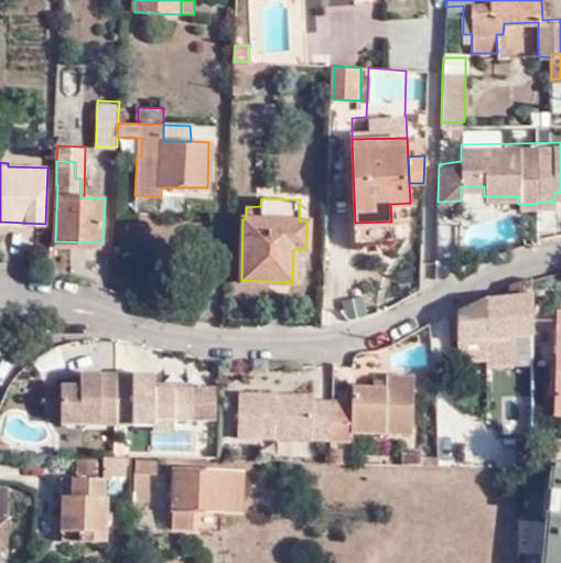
[(391,237),(391,222),(355,223),(355,238),(391,237)]
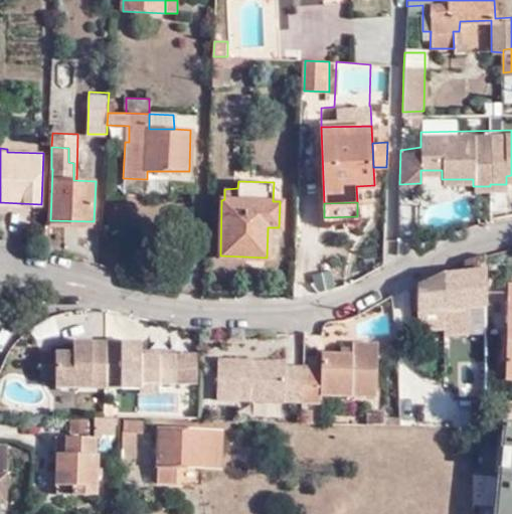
[(484,305),(483,252),(461,261),(461,271),(441,272),(415,285),(416,309),(444,307),(444,333),(469,332),(468,306),(484,305)]
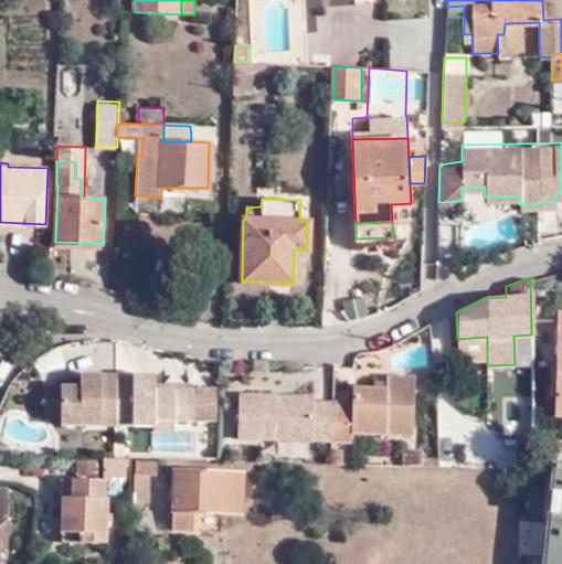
[(101,382),(80,382),(80,385),(43,384),(43,412),(60,412),(60,423),(151,424),(151,419),(152,419),(172,419),(172,418),(190,418),(214,419),(215,389),(191,389),(154,387),(154,383),(135,382),(135,373),(101,373),(101,382)]
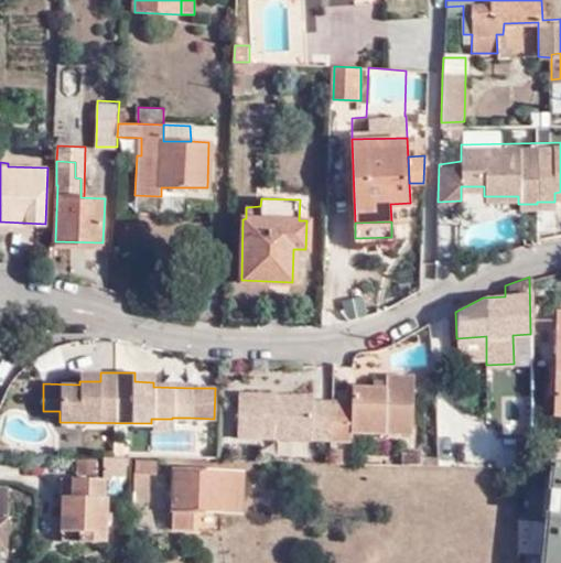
[(153,372),(135,372),(135,381),(153,382),(153,372)]
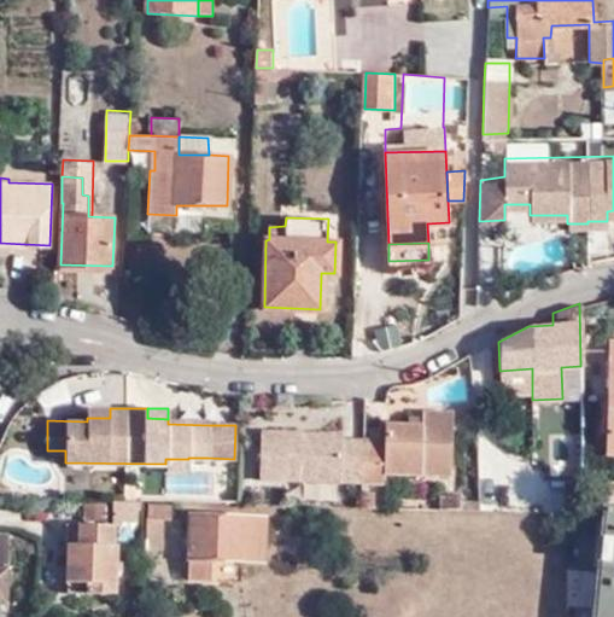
[(298,438),(298,431),(259,430),(258,478),(382,482),(382,472),(448,473),(449,413),(420,412),(419,418),(420,426),(404,425),(382,425),(382,441),(341,440),(298,438)]
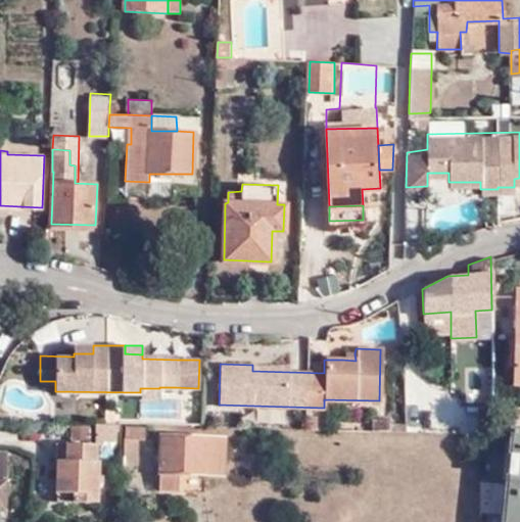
[(158,399),(159,388),(141,388),(140,388),(140,392),(140,399),(158,399)]
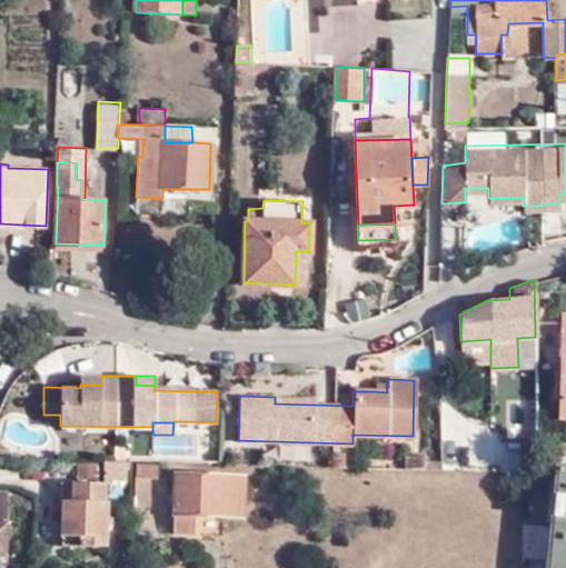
[(113,460),(123,460),(123,445),(115,445),(113,460)]
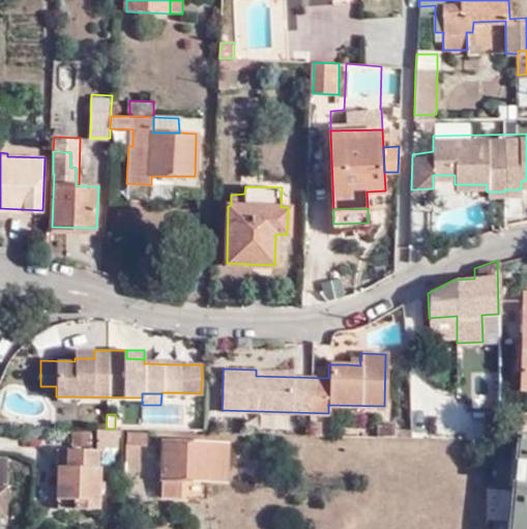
[(499,423),(498,414),(486,414),(486,423),(499,423)]
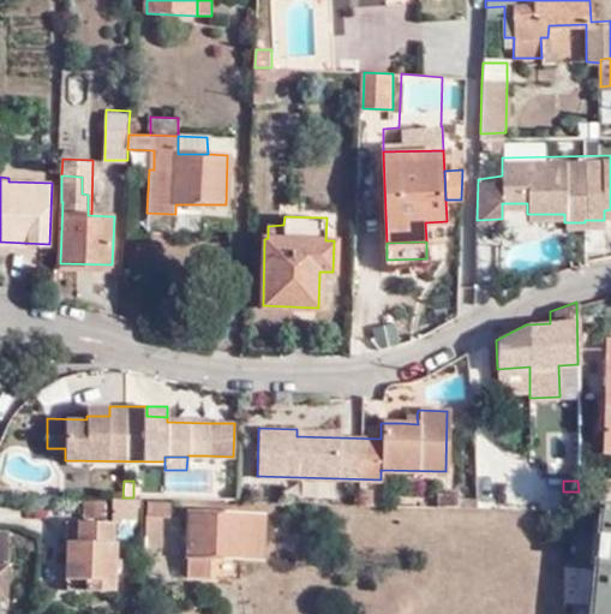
[(359,487),(358,505),(372,505),(372,488),(359,487)]
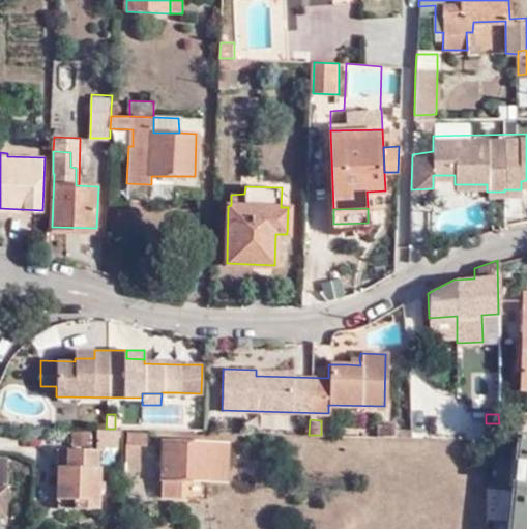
[(0,429),(8,429),(8,420),(0,420),(0,429)]
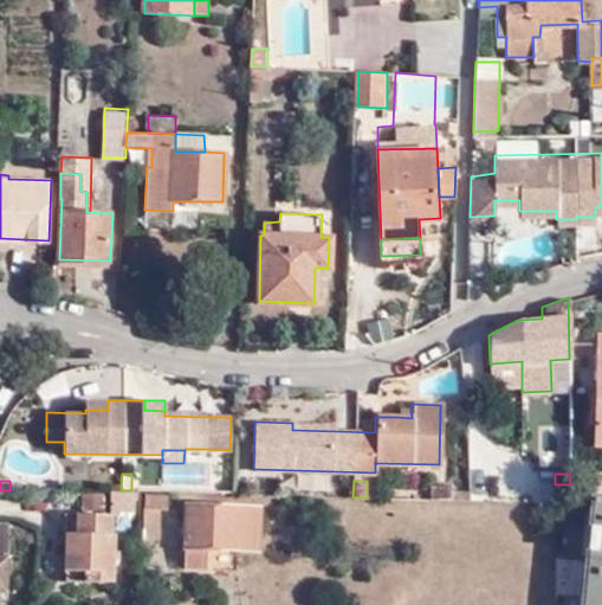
[(429,483),(429,499),(451,499),(451,482),(429,483)]
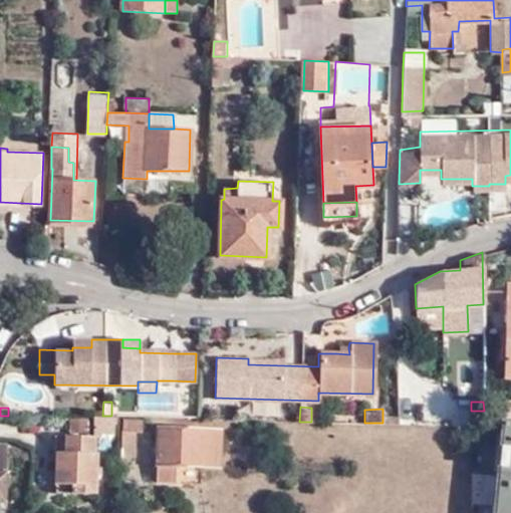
[(140,432),(141,419),(122,418),(122,431),(119,431),(118,455),(135,457),(136,432),(140,432)]
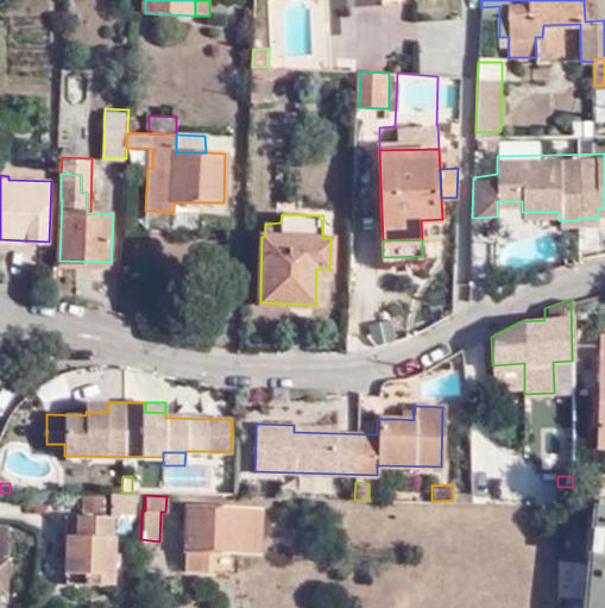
[(604,607),(604,501),(594,501),(588,558),(588,566),(585,600),(584,607),(604,607)]
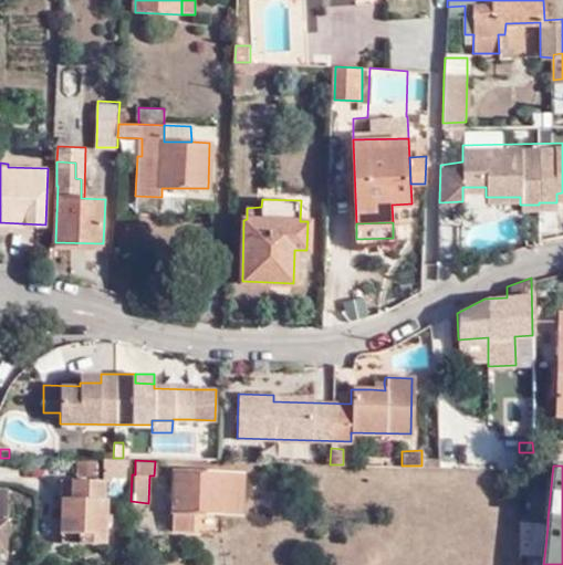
[(223,511),(225,471),(175,469),(173,509),(196,510),(223,511)]
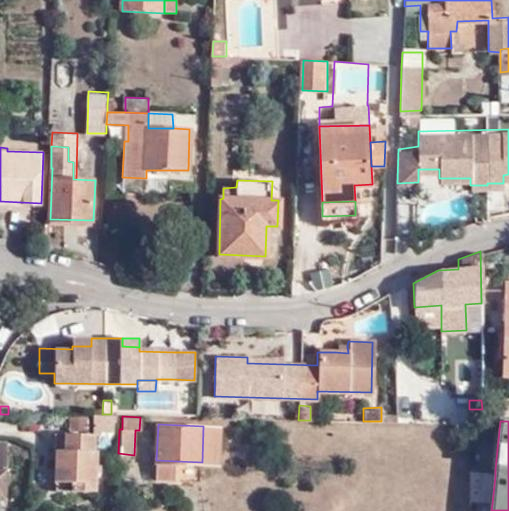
[(219,426),(203,426),(202,462),(218,462),(219,426)]
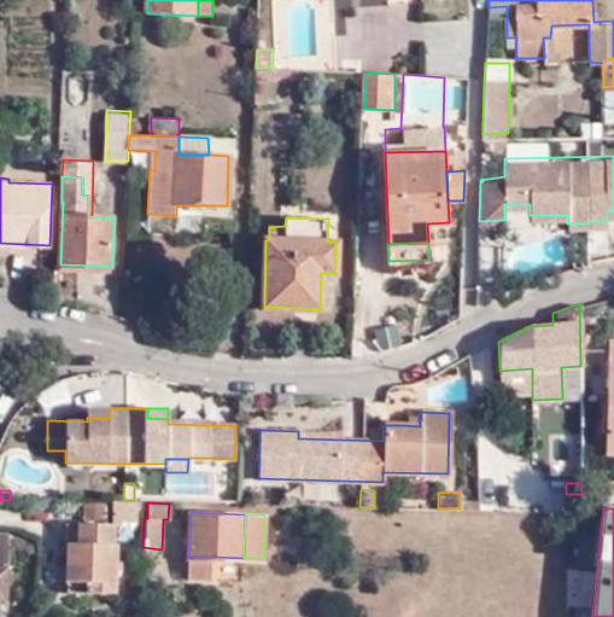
[(64,546),(68,546),(75,546),(75,554),(68,554),(66,591),(115,592),(116,546),(112,546),(113,524),(65,523),(64,546)]
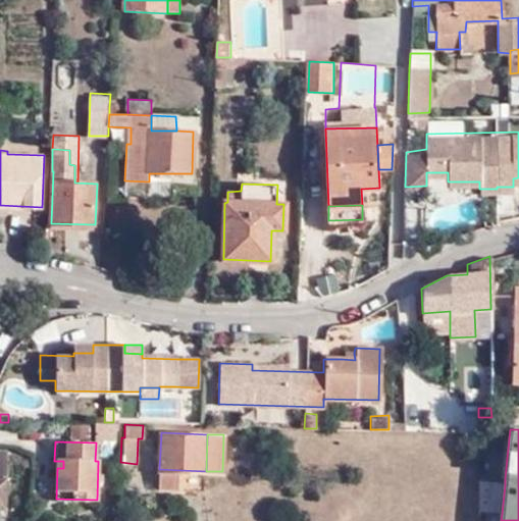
[(179,487),(180,470),(159,469),(159,486),(179,487)]
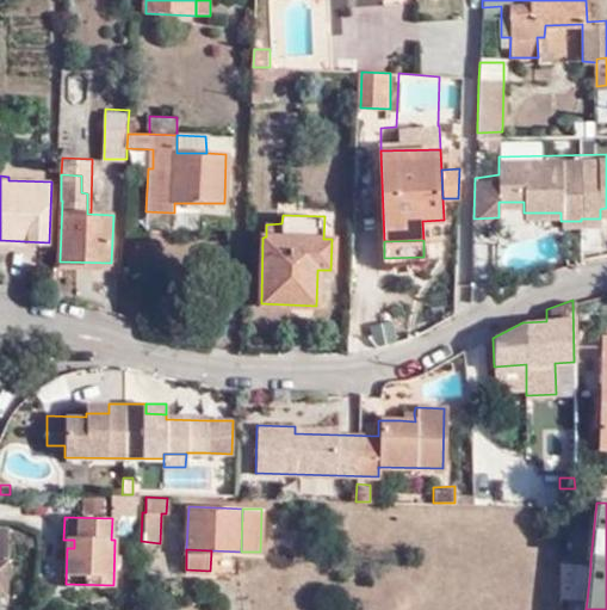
[(590,560),(557,556),(557,564),(590,568),(590,560)]
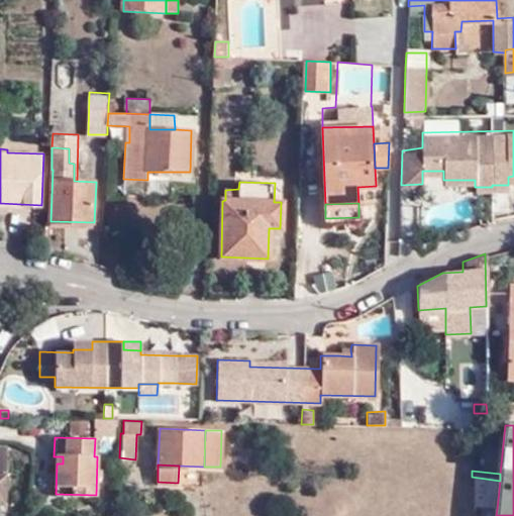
[(500,481),(472,477),(472,507),(497,509),(500,481)]
